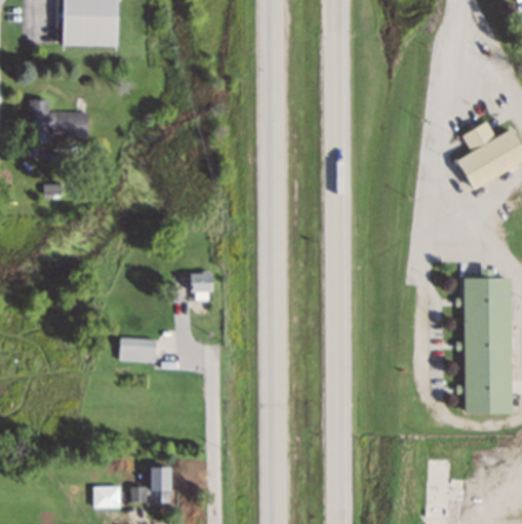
[(119,46),(119,0),(63,0),(63,45),(119,46)]
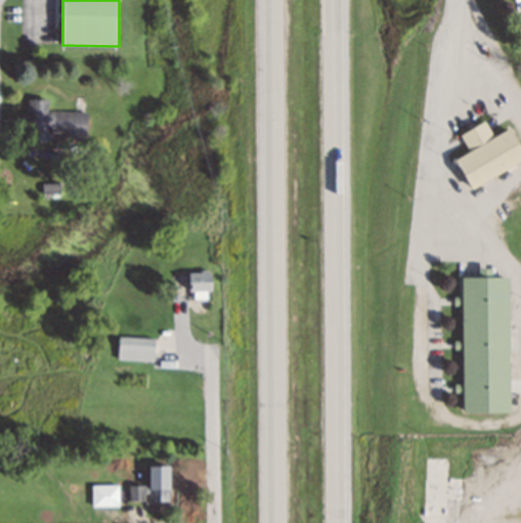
[(89,137),(89,113),(49,112),(50,100),(28,99),(27,136),(89,137)]
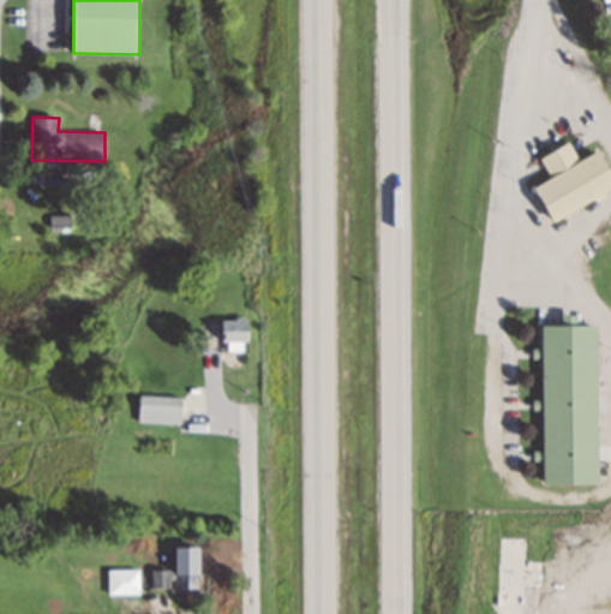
[(610,173),(600,151),(580,161),(571,144),(543,159),(552,179),(535,188),(551,220),(610,191),(610,173)]
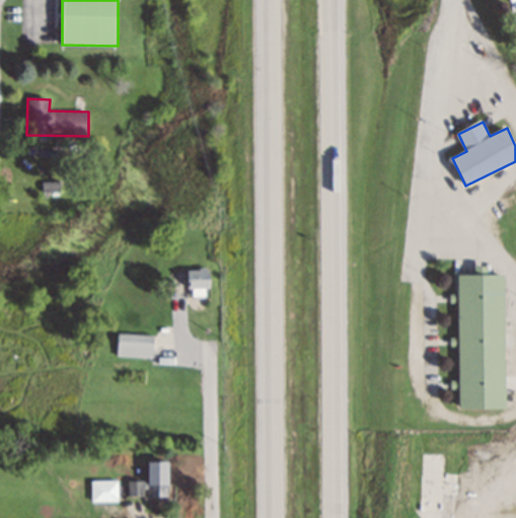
[(208,270),(188,270),(188,289),(194,289),(194,296),(208,296),(208,270)]
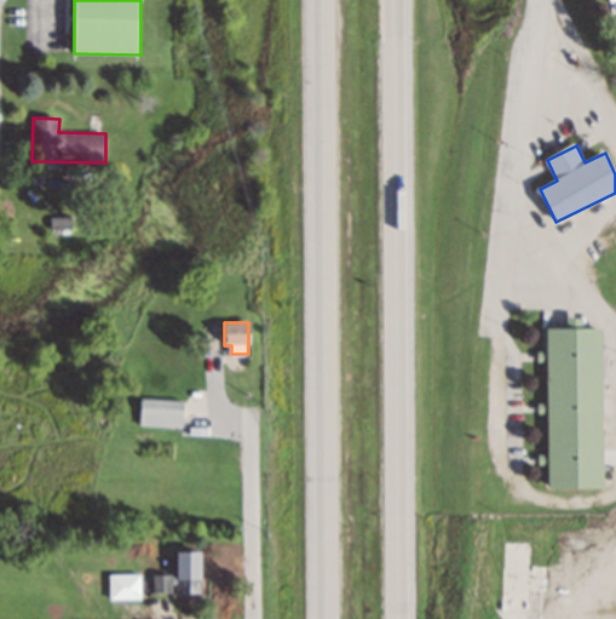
[(604,488),(603,327),(582,327),(582,325),(547,325),(548,488),(604,488)]
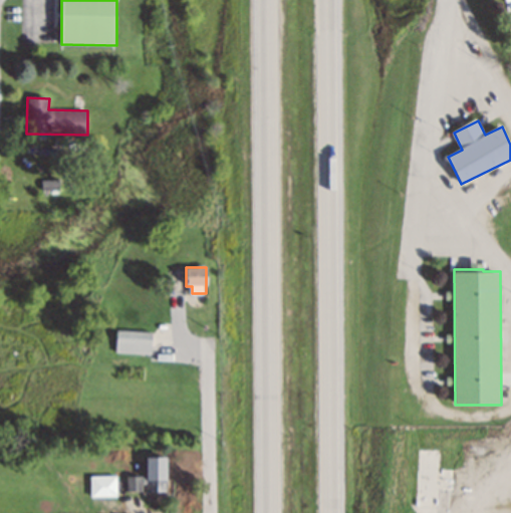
[(153,331),(117,331),(117,353),(153,354),(153,331)]
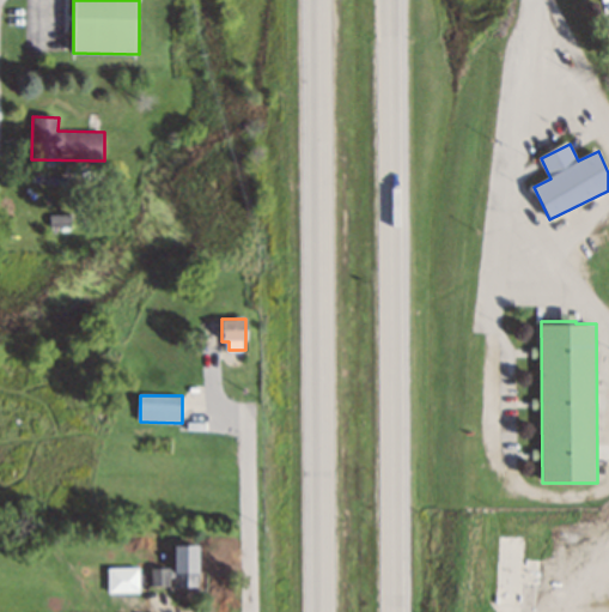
[(497,604),(524,605),(524,586),(541,586),(541,559),(527,558),(527,537),(499,535),(497,604)]
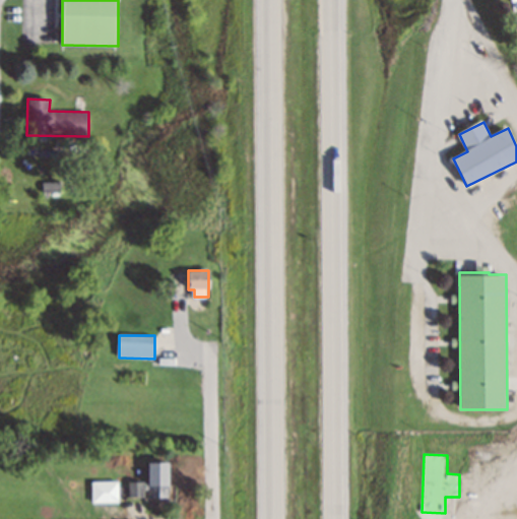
[(169,499),(169,463),(149,463),(149,499),(169,499)]
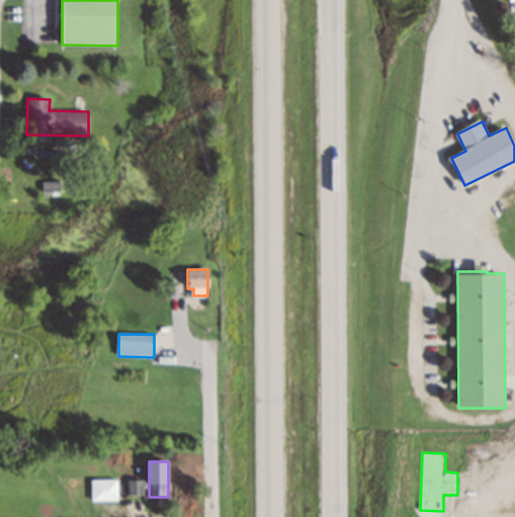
[(118,481),(93,481),(93,501),(118,501),(118,481)]
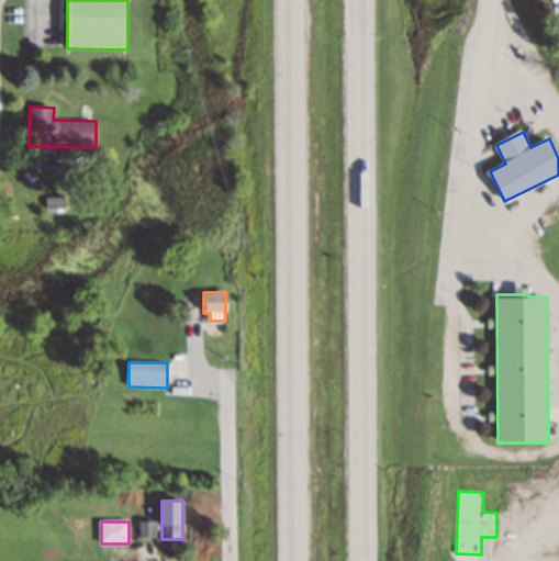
[(141,537),(155,537),(155,524),(141,524),(141,537)]
